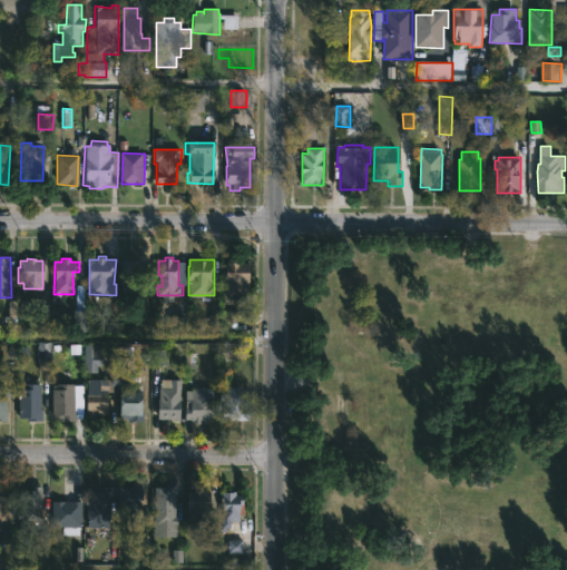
[(147,261),(146,304),(125,304),(126,285),(119,285),(119,268),(121,268),(123,261),(147,261)]
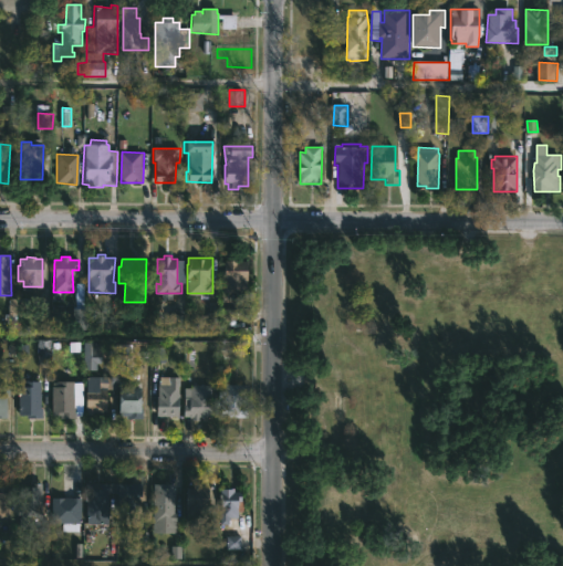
[(249,260),(248,291),(222,291),(223,259),(249,260)]
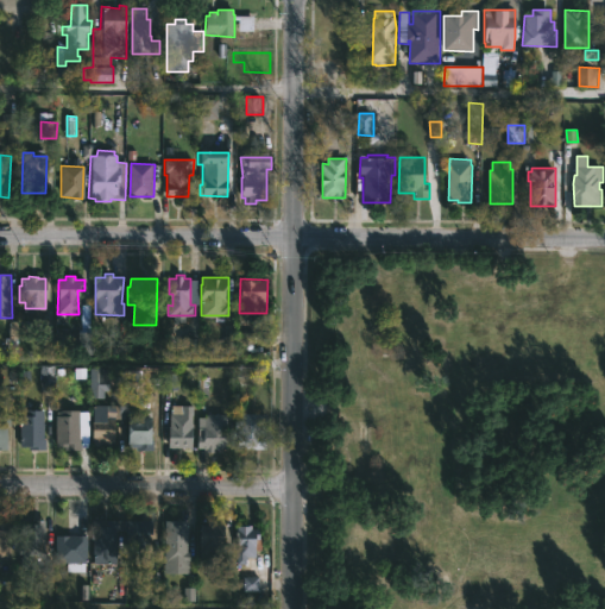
[(200,338),(183,339),(183,353),(201,352),(200,338)]
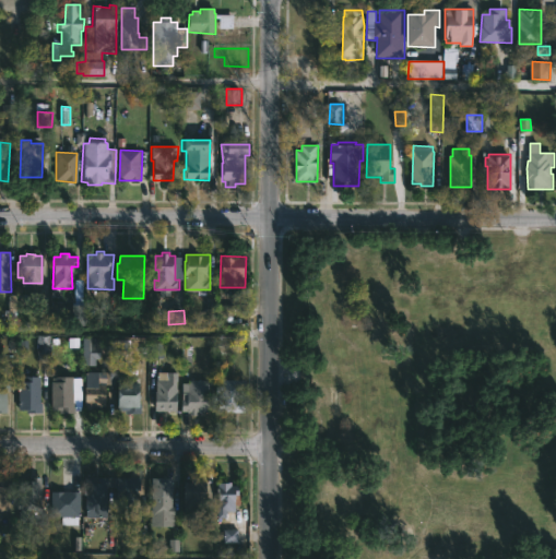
[(51,358),(52,335),(40,335),(39,358),(51,358)]
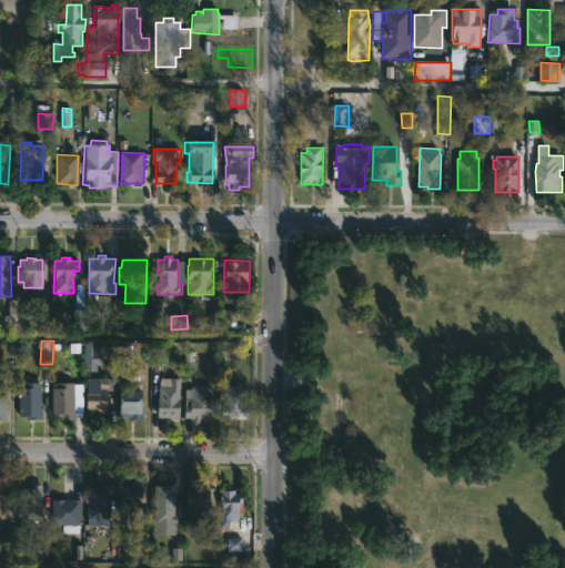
[(87,372),(103,372),(102,343),(87,344),(87,372)]
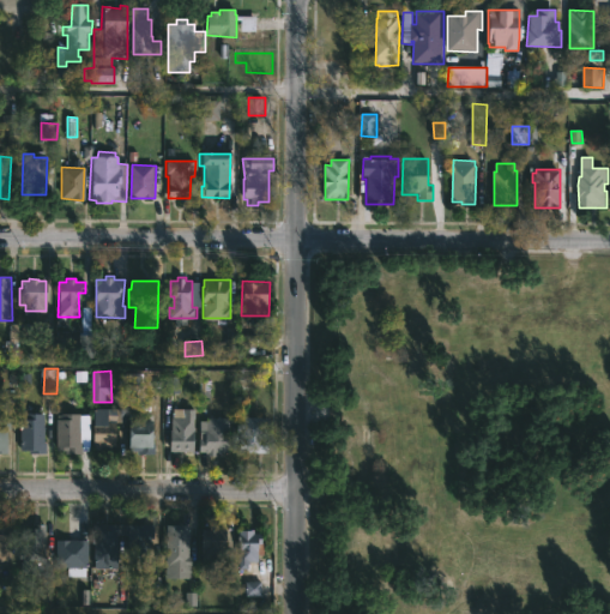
[(181,377),(168,377),(168,393),(181,393),(181,377)]
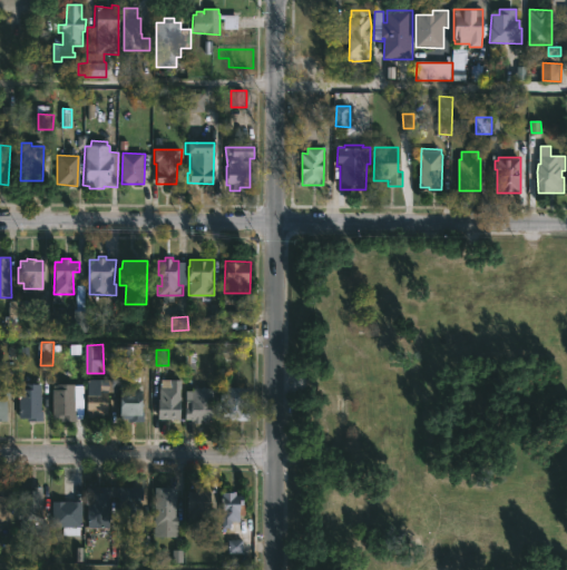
[(100,377),(116,379),(116,391),(107,391),(107,420),(84,416),(86,377),(100,377)]
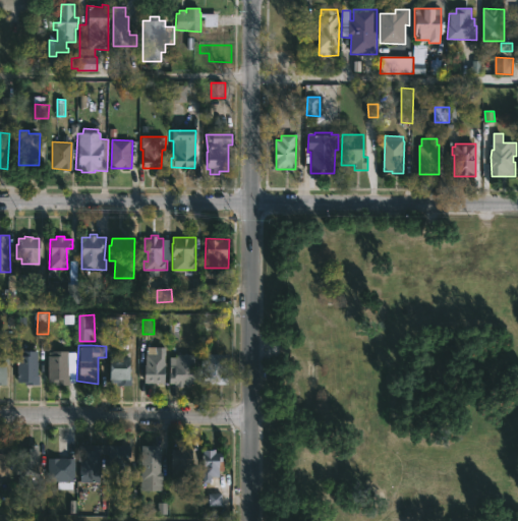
[(129,348),(129,371),(131,371),(130,385),(116,385),(116,382),(114,382),(114,379),(106,378),(107,355),(111,355),(111,350),(114,350),(114,347),(129,348)]
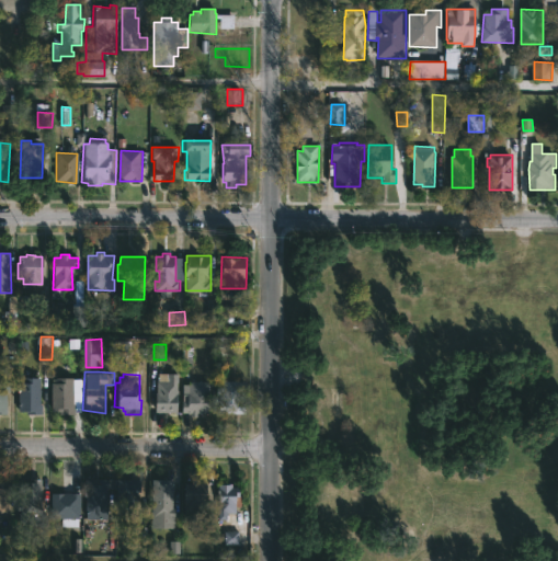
[(173,375),(173,380),(178,380),(178,387),(181,387),(181,395),(178,395),(178,412),(152,412),(152,392),(156,392),(156,380),(158,380),(158,375),(173,375)]
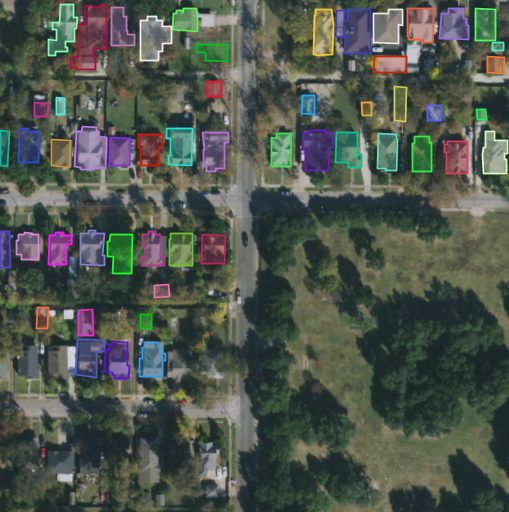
[(8,372),(8,376),(0,376),(0,344),(10,344),(10,356),(8,356),(8,372)]
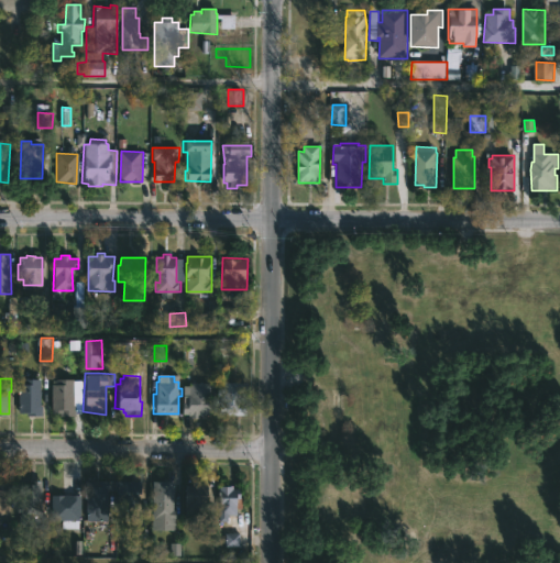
[(40,378),(40,405),(42,405),(42,416),(25,415),(25,412),(18,412),(18,382),(21,382),(21,378),(40,378)]
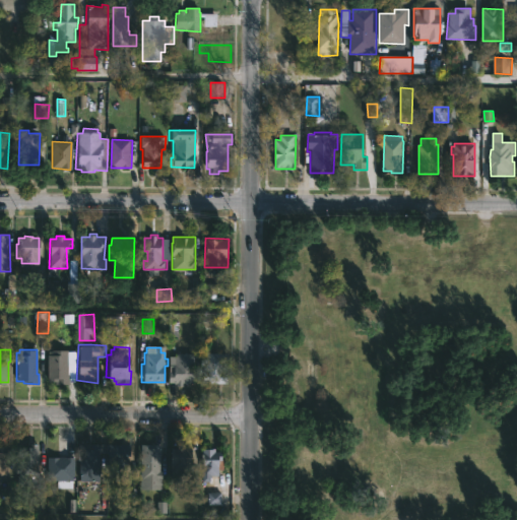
[(69,349),(69,374),(71,374),(70,384),(47,383),(50,350),(53,350),(53,349),(69,349)]
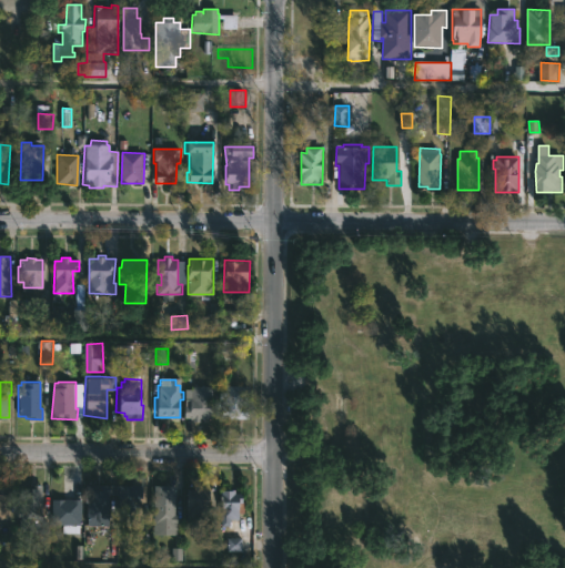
[(190,418),(183,418),(183,405),(188,405),(188,397),(190,397),(190,385),(212,385),(212,418),(190,418)]
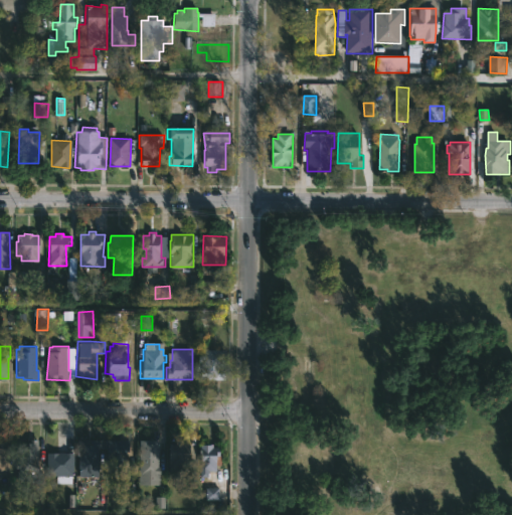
[(221,362),(221,366),(223,366),(223,379),(200,378),(200,369),(202,369),(202,362),(198,362),(198,349),(226,349),(226,362),(221,362)]
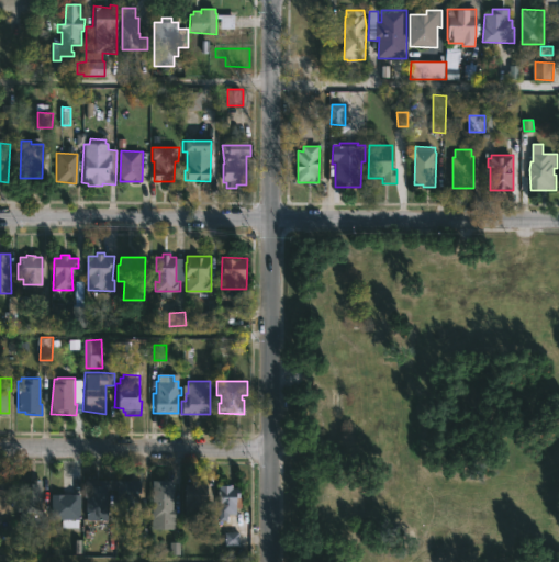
[(41,479),(40,512),(19,510),(19,503),(21,503),(21,482),(30,482),(30,479),(41,479)]
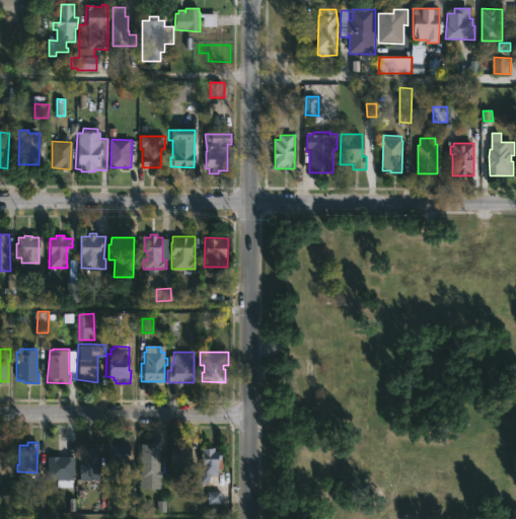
[(153,442),(154,446),(161,446),(161,453),(162,453),(162,478),(151,478),(151,490),(141,490),(141,442),(153,442)]
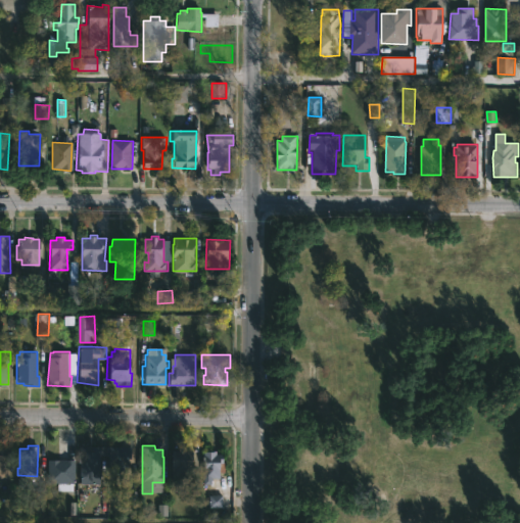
[(194,449),(193,477),(182,476),(182,481),(172,481),(173,449),(179,450),(179,445),(187,446),(187,449),(194,449)]
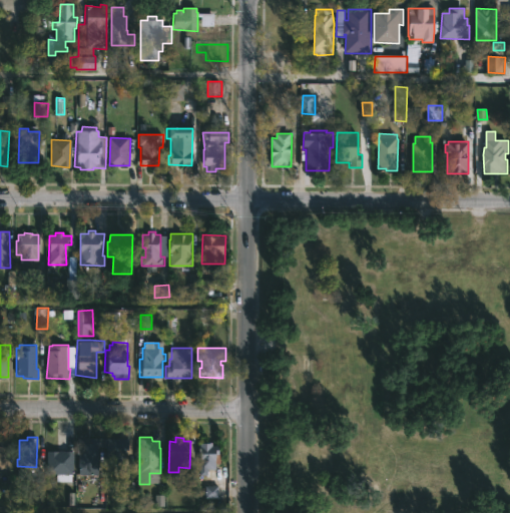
[(98,446),(98,474),(78,474),(78,454),(76,454),(76,443),(79,443),(79,438),(100,438),(100,446),(98,446)]
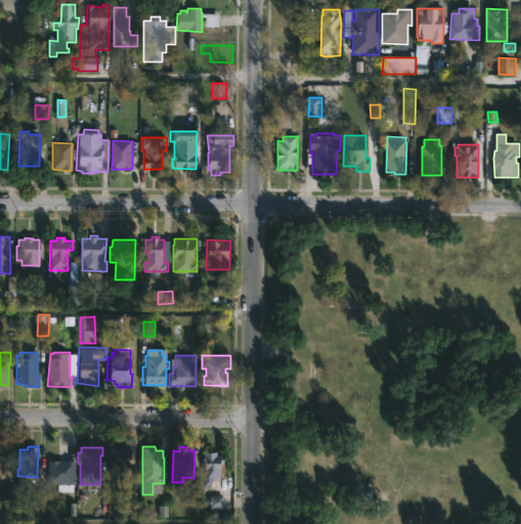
[(111,479),(109,479),(109,447),(132,447),(132,460),(129,460),(129,479),(111,479)]
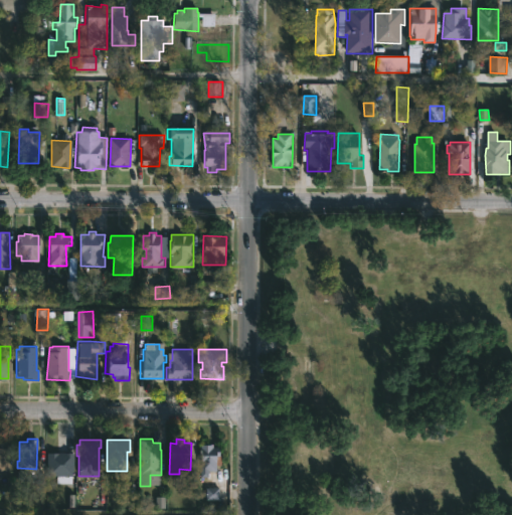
[(212,444),(212,446),(220,446),(221,465),(217,465),(218,471),(209,473),(209,477),(200,477),(199,444),(212,444)]
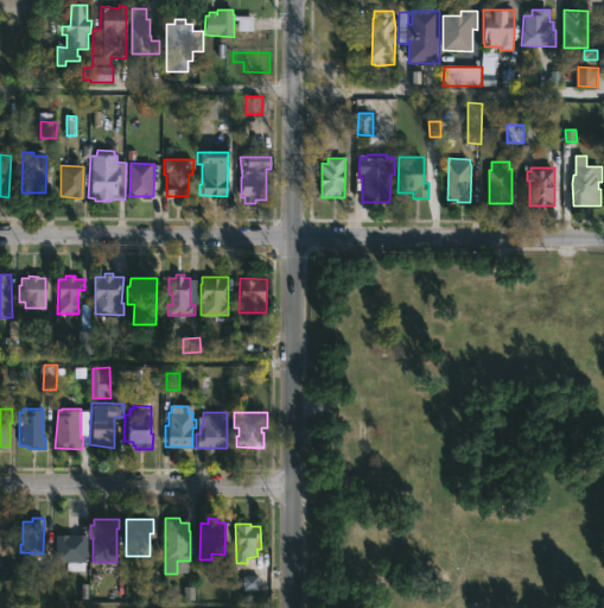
[(87,561),(55,561),(56,534),(88,534),(87,561)]
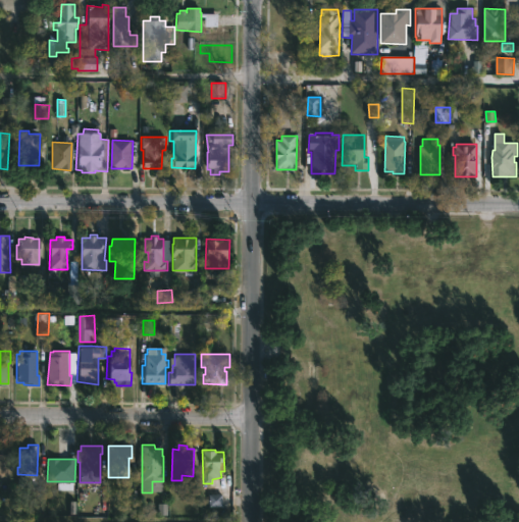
[(223,494),(211,494),(211,506),(223,507),(223,494)]
